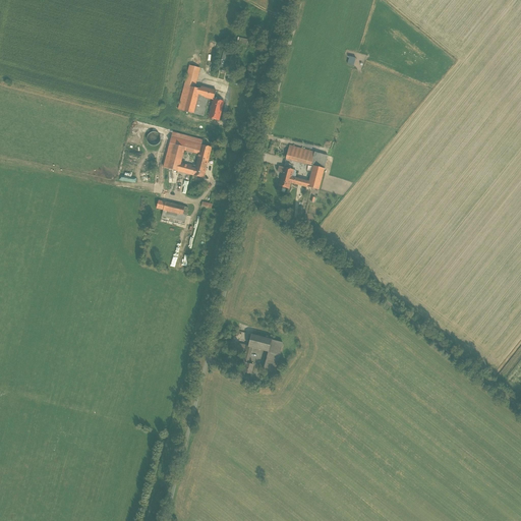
[(226,43),(220,66),(226,67),(231,45),(226,43)]
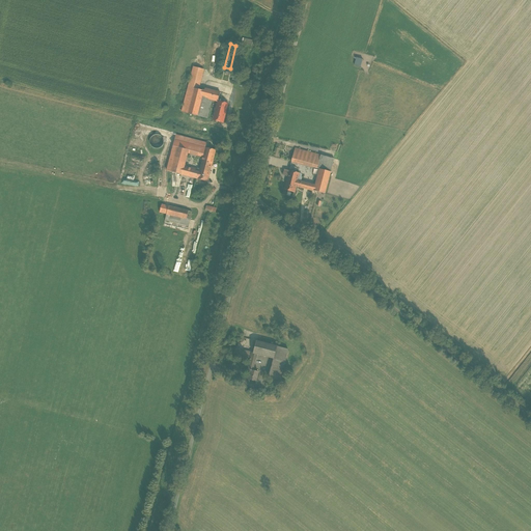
[(362,59),(356,57),(354,65),(360,67),(362,59)]
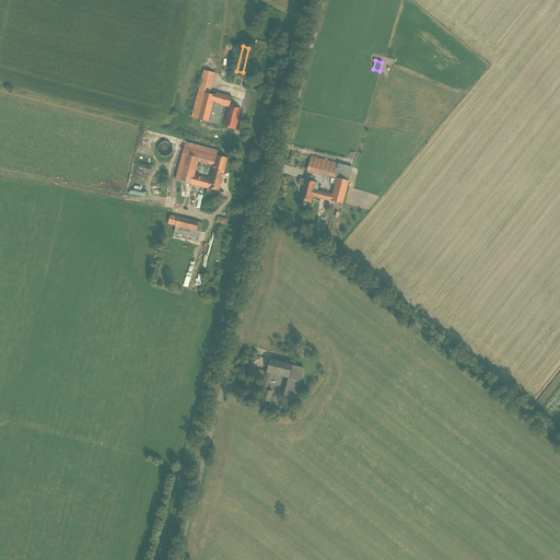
[(214,73),(205,70),(199,92),(209,94),(214,73)]
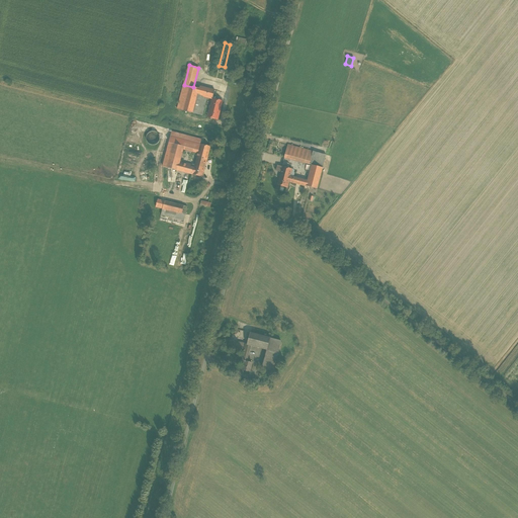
[(193,87),(184,85),(177,109),(193,113),(197,95),(199,89),(193,87)]
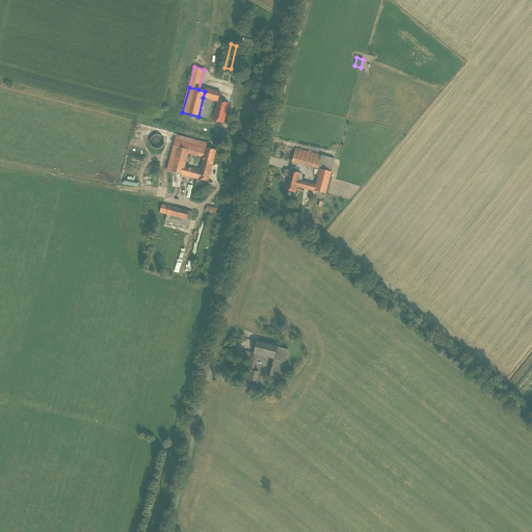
[(220,92),(205,88),(205,91),(203,98),(213,101),(218,102),(220,92)]
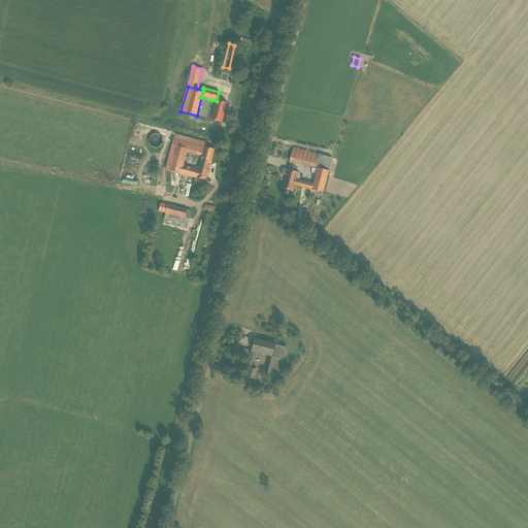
[(211,100),(201,97),(197,116),(206,118),(211,100)]
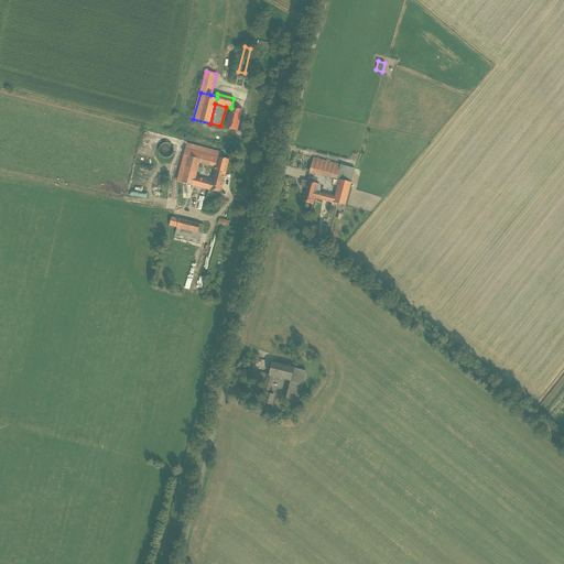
[(231,108),(229,116),(228,116),(228,117),(229,117),(228,119),(239,121),(242,110),(231,108)]
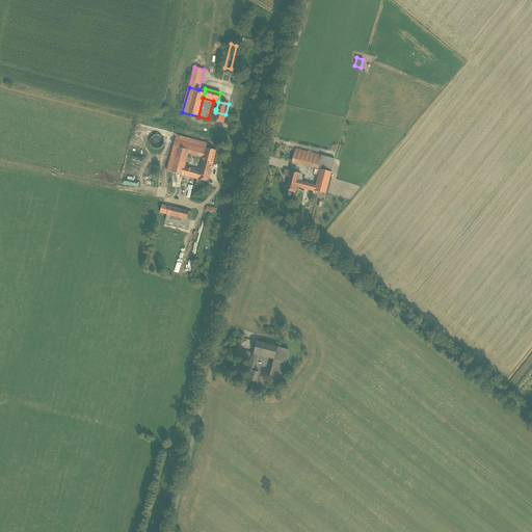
[(225,114),(215,112),(214,116),(214,115),(213,121),(223,123),(225,114)]
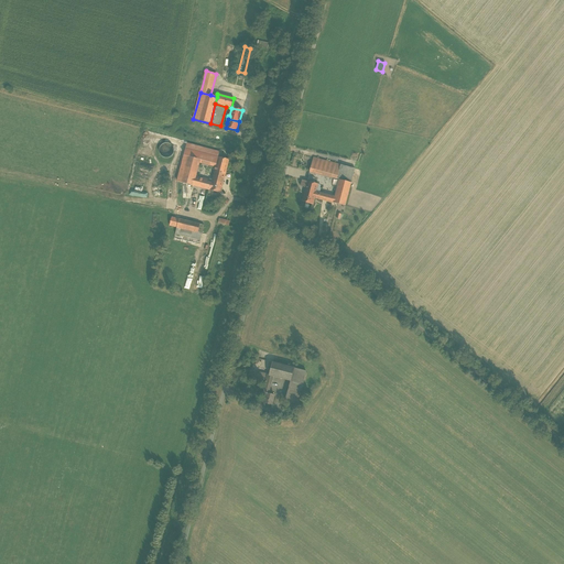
[(163,144),(160,148),(160,153),(163,156),(167,158),(172,155),(174,150),(172,145),(167,143),(163,144)]
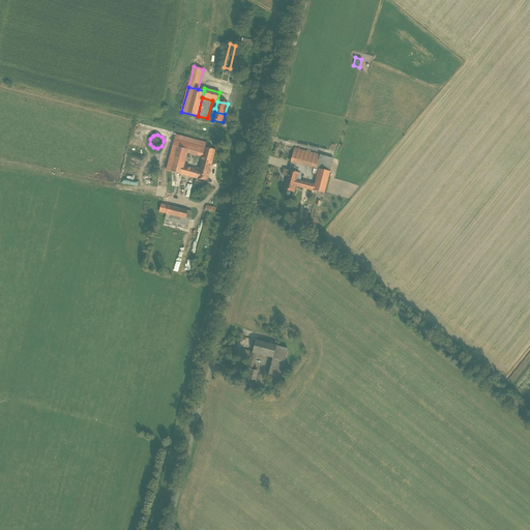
[(206,143),(176,135),(173,146),(187,150),(186,152),(203,156),(205,147),(206,143)]
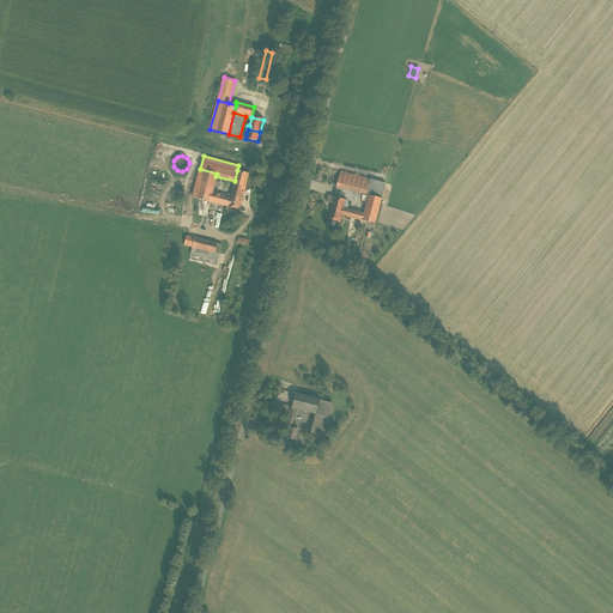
[(217,174),(200,169),(193,198),(210,201),(212,193),(216,176),(217,174)]
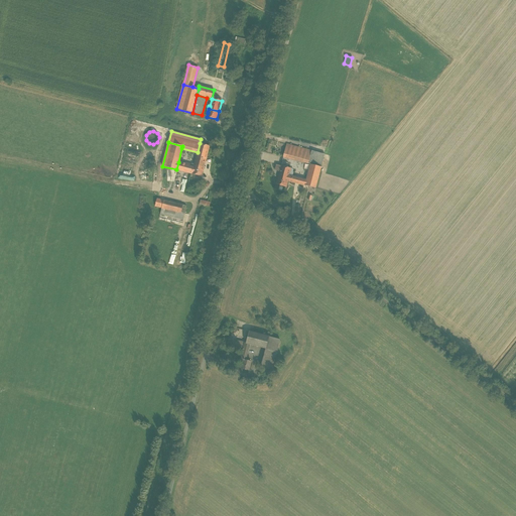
[(210,146),(200,143),(198,152),(195,163),(194,163),(194,164),(195,164),(201,165),(202,158),(206,159),(210,146)]
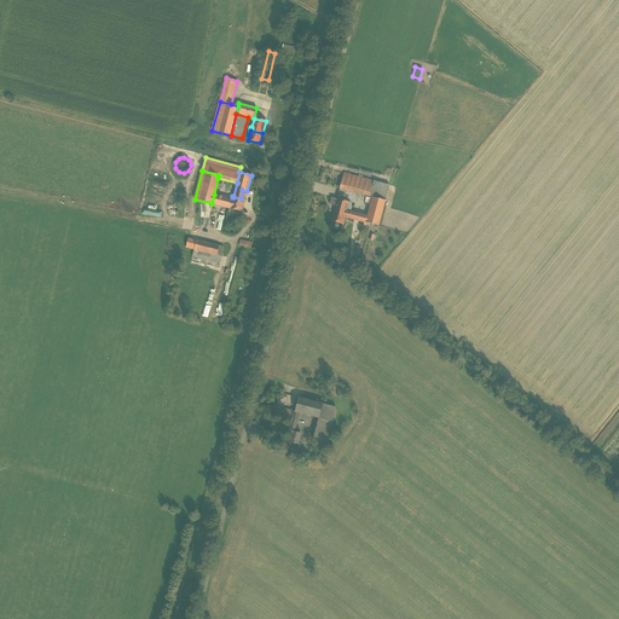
[(368,179),(345,173),(340,189),(364,195),(368,179)]
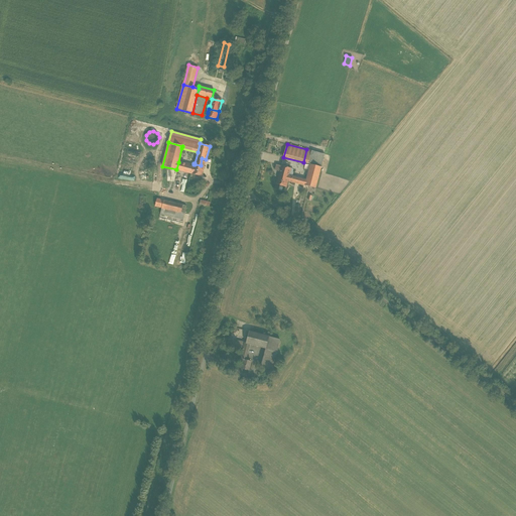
[(306,149),(303,162),(308,164),(311,151),(306,149)]
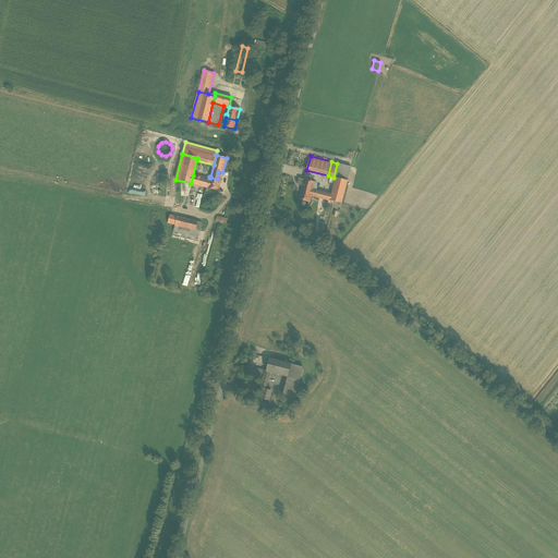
[(351,167),(337,164),(334,178),(336,178),(348,181),(351,167)]
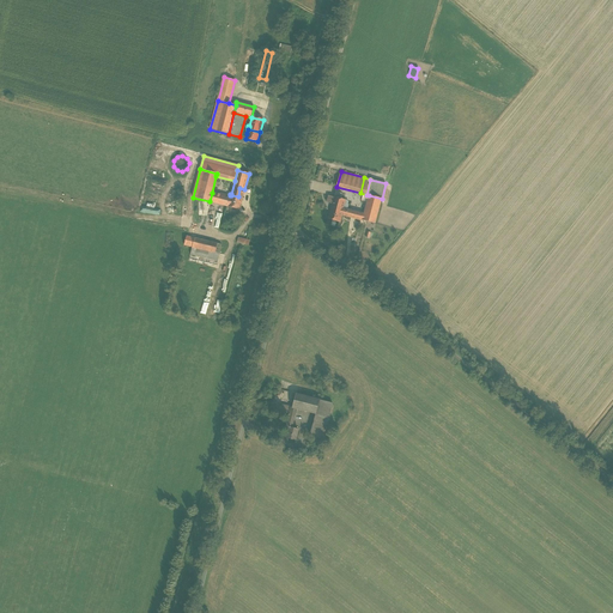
[(238,196),(231,195),(230,199),(228,207),(240,210),(244,189),(240,188),(238,196)]
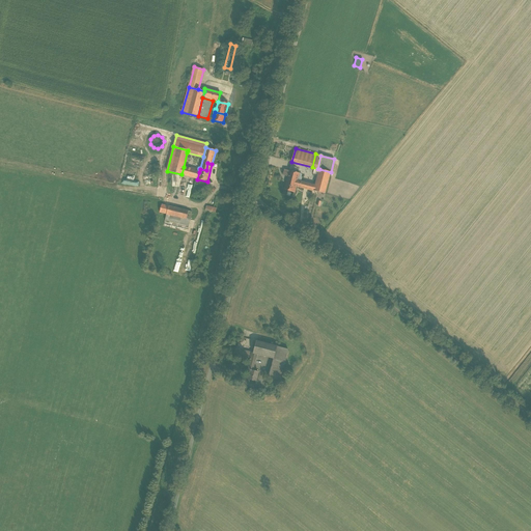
[(196,170),(184,167),(182,174),(197,179),(199,172),(196,171),(196,170)]
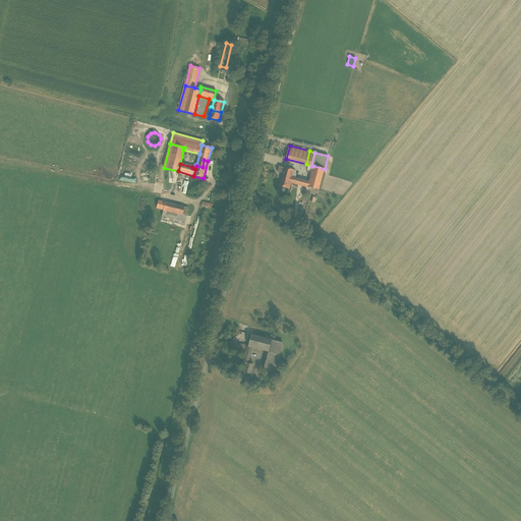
[(325,169),(313,166),(309,182),(308,187),(319,190),(325,169)]
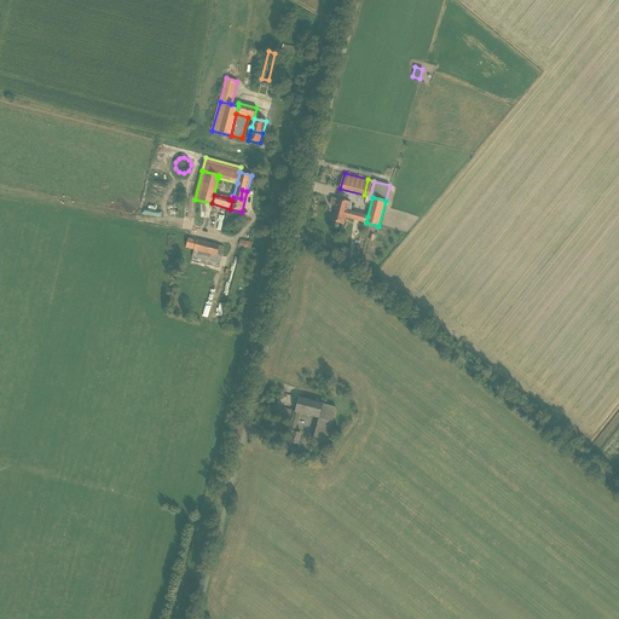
[(337,200),(336,206),(334,212),(346,214),(347,210),(348,212),(348,209),(347,209),(350,202),(343,201),(337,200)]
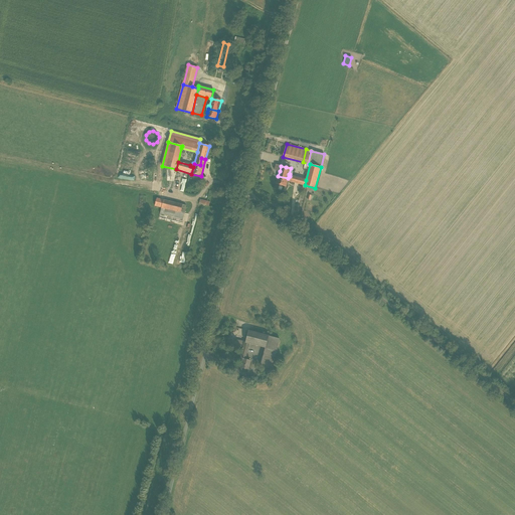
[(288,178),(278,176),(277,180),(276,184),(286,187),(287,180),(291,181),(293,177),(290,176),(289,175),(288,178)]
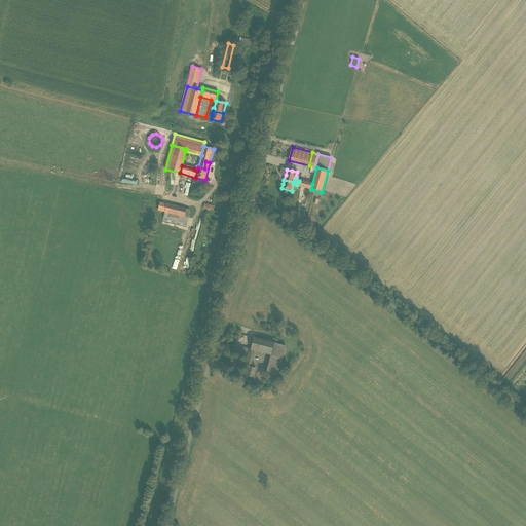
[(312,184),(299,181),(297,185),(311,189),(312,184)]
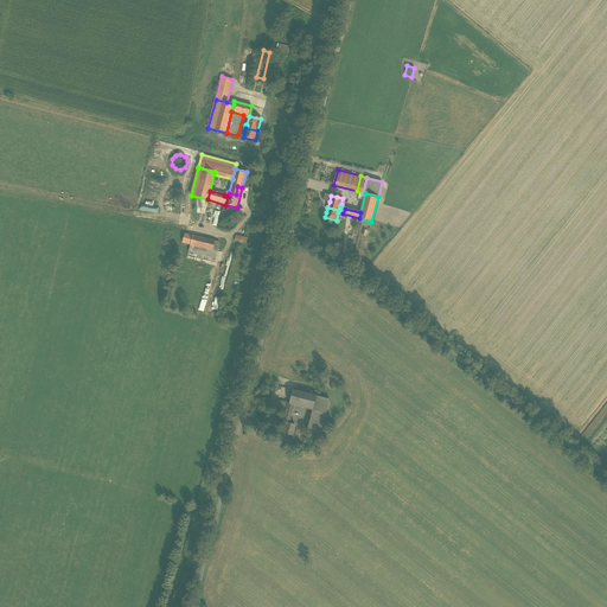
[(192,236),(185,234),(181,243),(190,246),(192,236)]
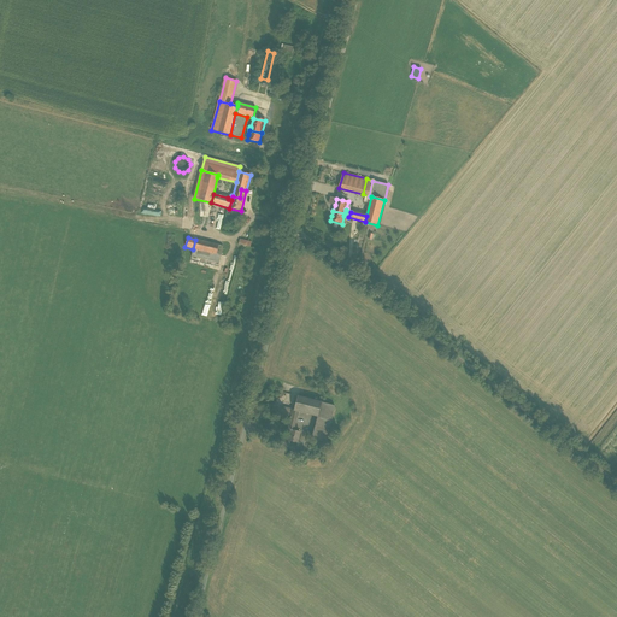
[(219,245),(195,240),(193,250),(194,250),(217,254),(219,245)]
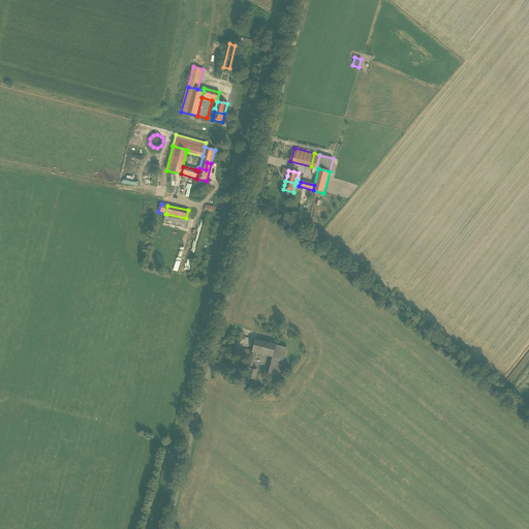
[(186,218),(166,214),(164,220),(187,226),(191,211),(188,210),(186,218)]
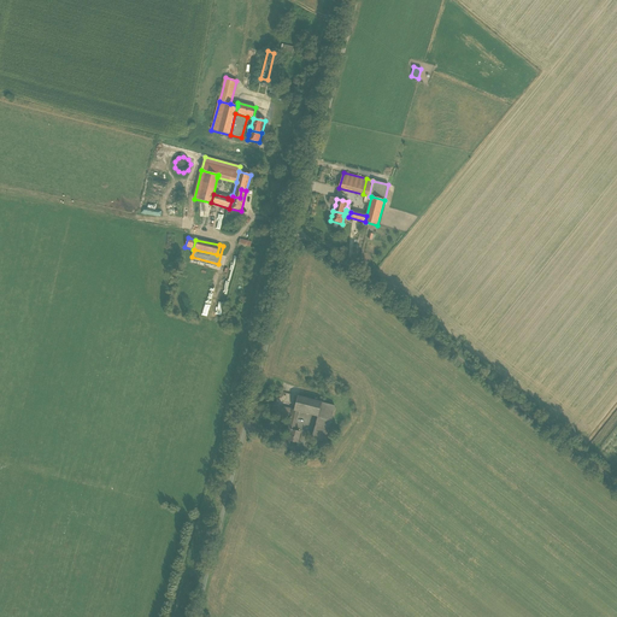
[(322,404),(297,397),(294,411),(298,412),(317,417),(322,404)]
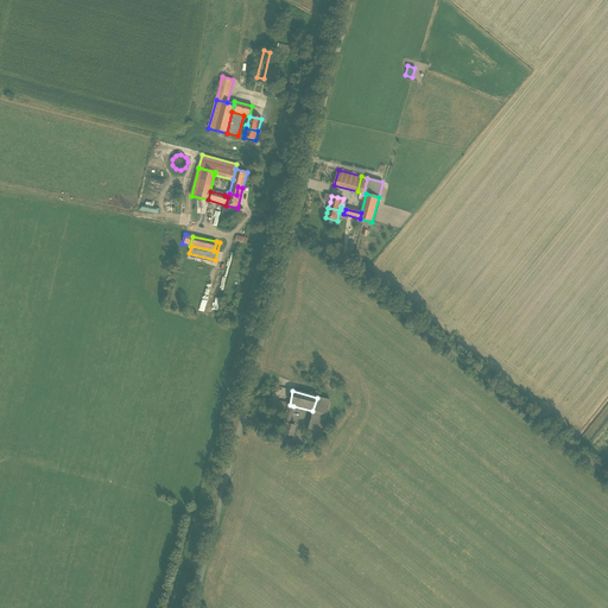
[(329,400),(317,398),(312,411),(325,415),(329,400)]
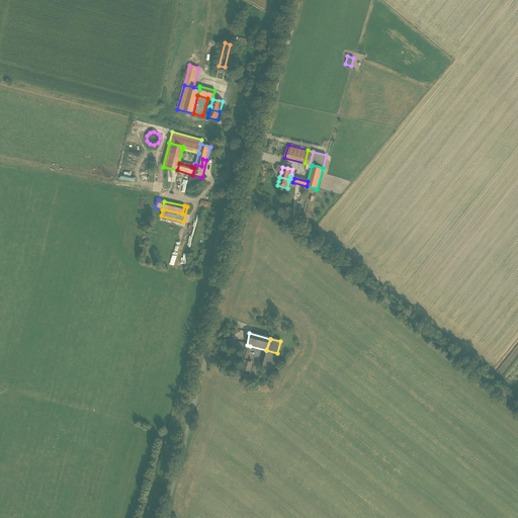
[(233,341),(231,341),(229,348),(244,352),(245,344),(233,341)]
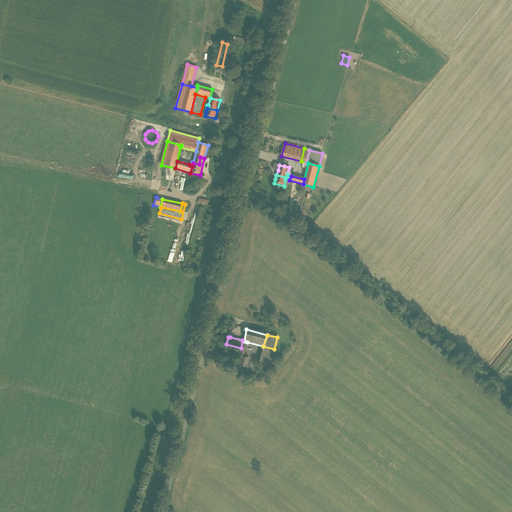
[(248,359),(243,357),(247,342),(244,341),(242,340),(241,348),(237,360),(239,361),(238,366),(246,368),(248,359)]
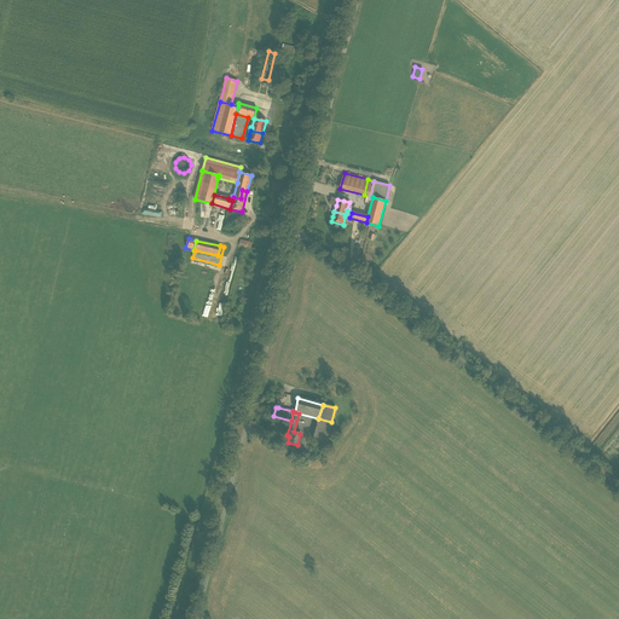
[(331,422),(318,418),(312,440),(327,444),(331,422)]
